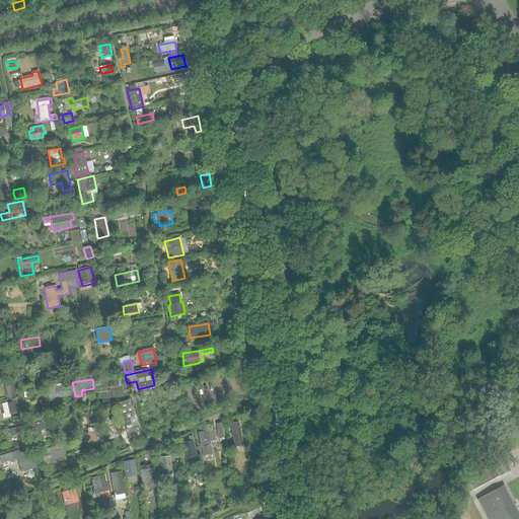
[(56,387),(55,387),(57,398),(58,398),(69,396),(68,386),(56,387)]
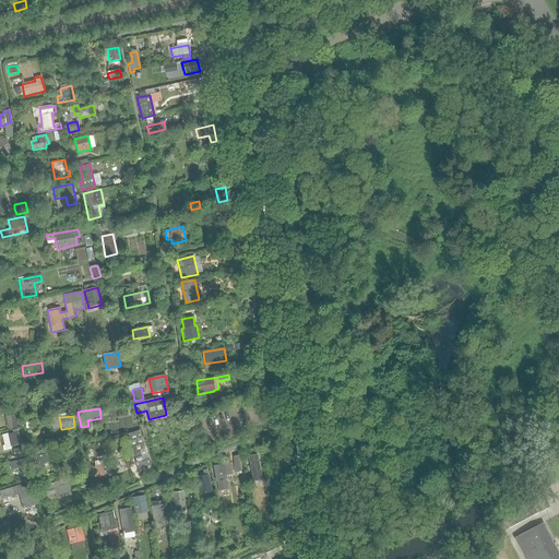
[(8,433),(2,435),(6,451),(11,450),(11,447),(12,447),(21,444),(18,429),(12,430),(13,433),(8,435),(8,433)]
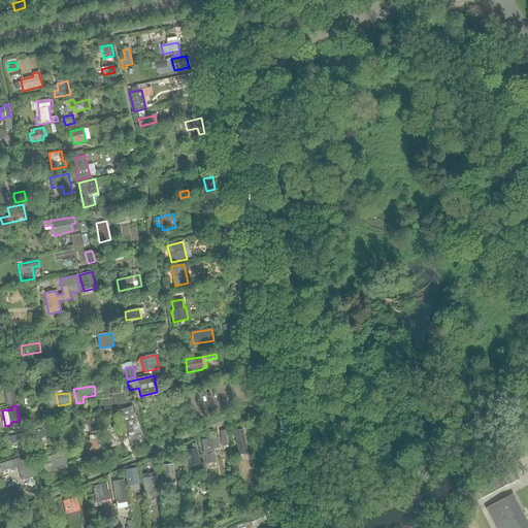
[(132,406),(120,410),(132,450),(133,449),(144,446),(132,406)]
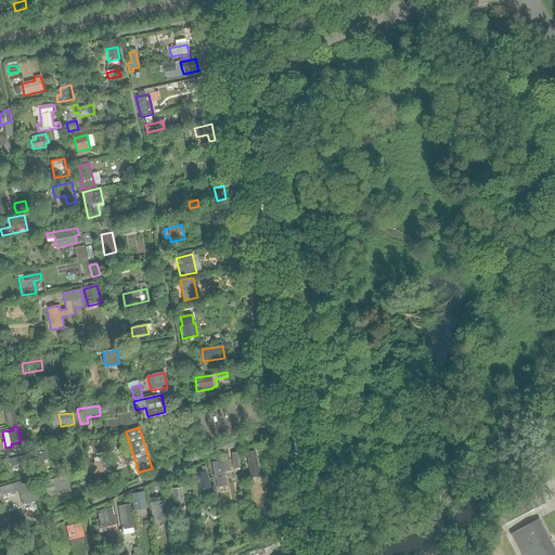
[(48,451),(34,453),(36,462),(50,459),(48,451)]
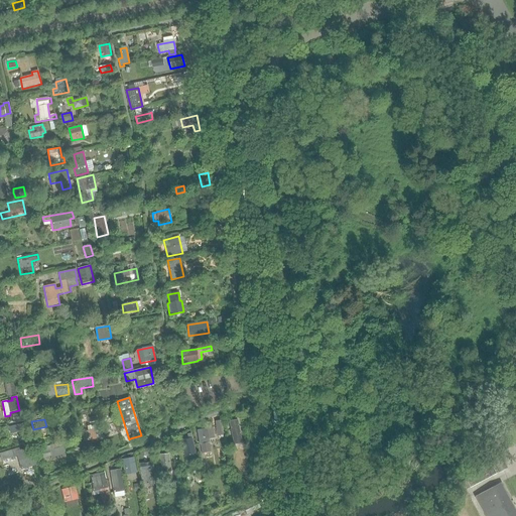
[(237,420),(230,421),(234,444),(241,442),(237,420)]
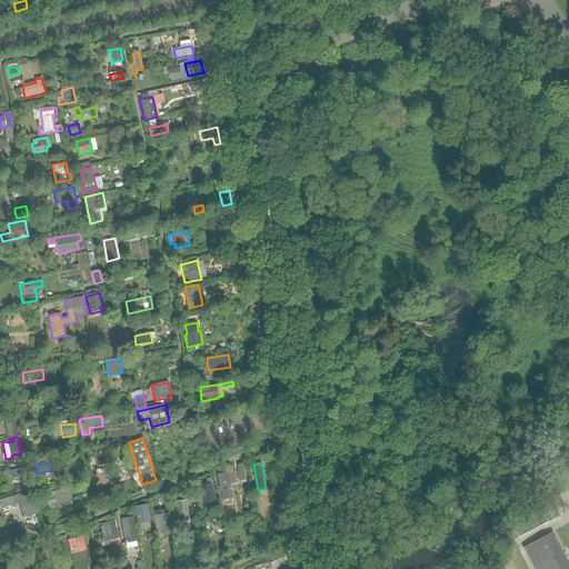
[(243,465),(237,466),(240,481),(241,481),(241,483),(246,482),(246,480),(243,465)]
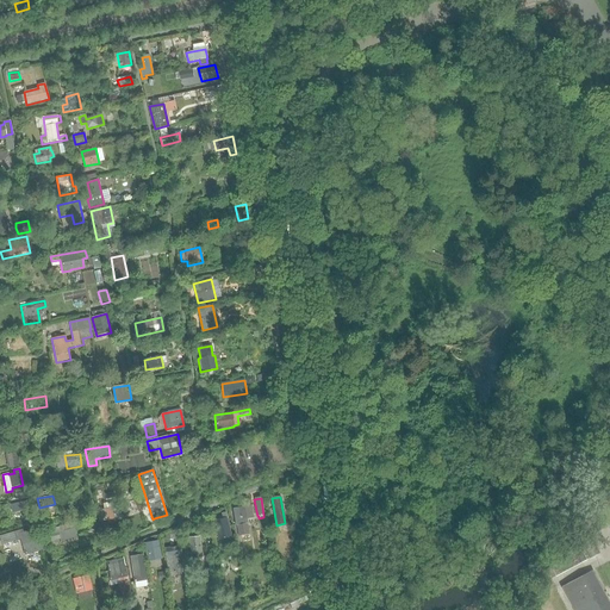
[(18,503),(11,505),(12,514),(20,511),(19,508),(29,506),(27,500),(18,503)]
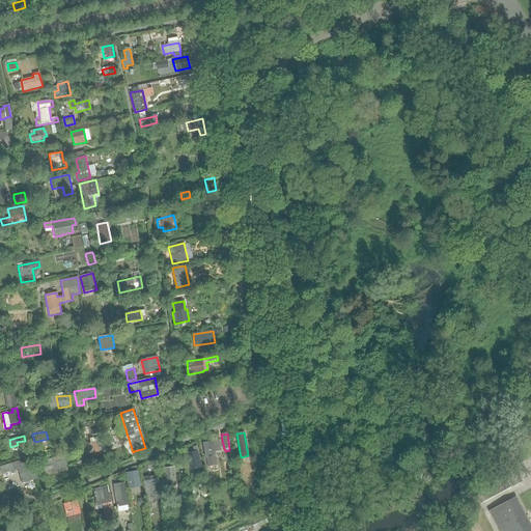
[(219,440),(202,443),(204,457),(205,457),(207,467),(217,465),(215,451),(220,450),(219,440)]
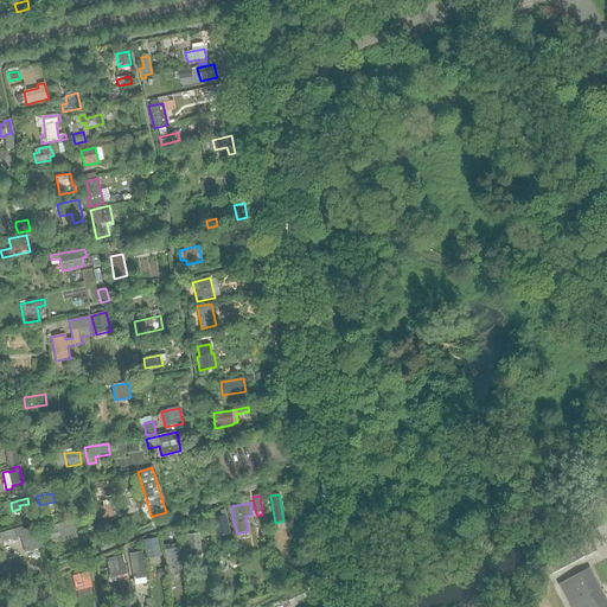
[(112,505),(96,509),(98,521),(114,517),(112,505)]
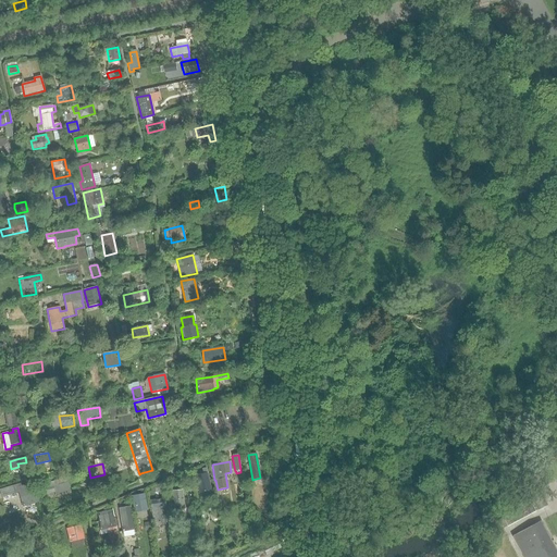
[(553,480),(542,466),(531,474),(542,489),(553,480)]
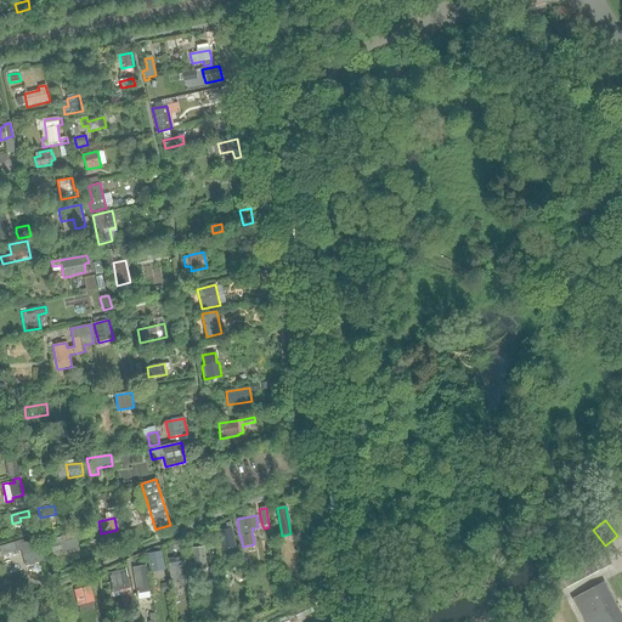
[(227,530),(218,532),(222,552),(236,548),(231,529),(232,527),(230,522),(225,524),(227,530)]
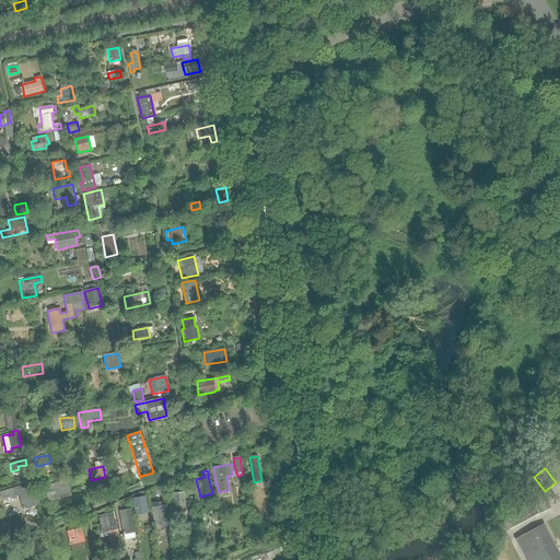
[(67,480),(44,487),(46,497),(55,494),(56,498),(70,493),(67,480)]
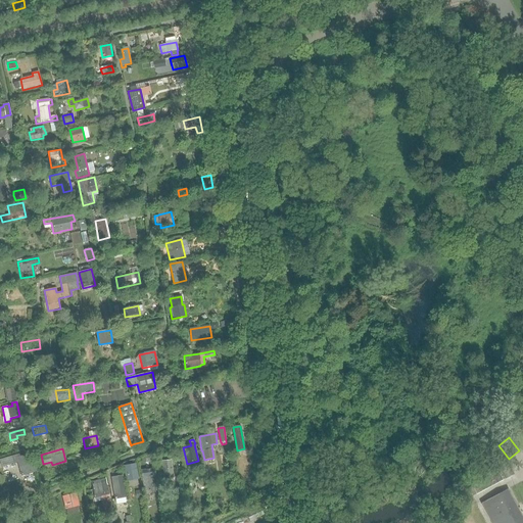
[(16,455),(0,459),(0,463),(1,467),(17,463),(21,476),(36,472),(33,462),(32,463),(30,454),(17,457),(16,455)]
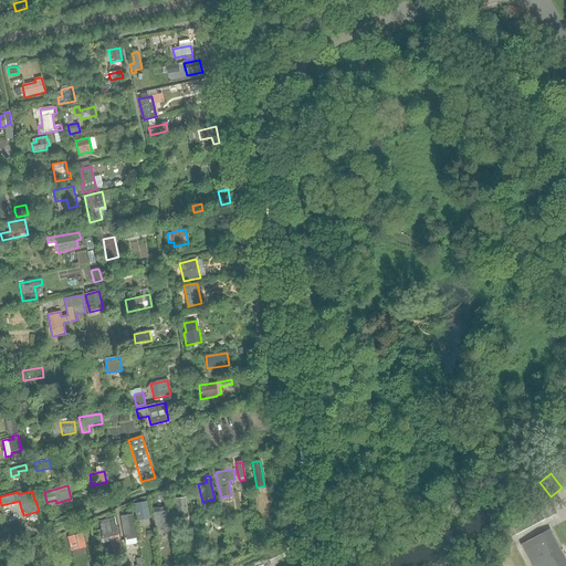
[(556,514),(546,495),(536,500),(547,520),(556,514)]
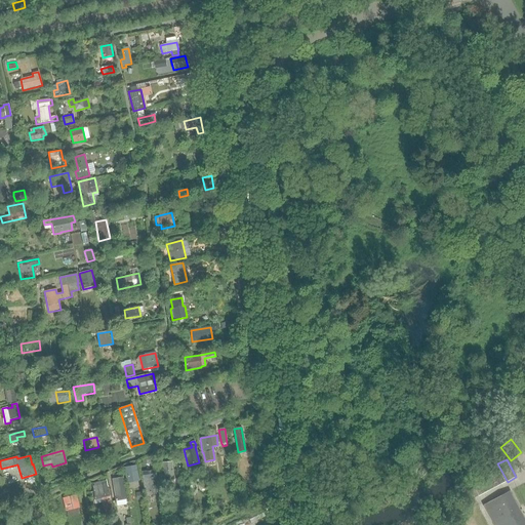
[(172,462),(163,462),(165,489),(174,488),(172,462)]
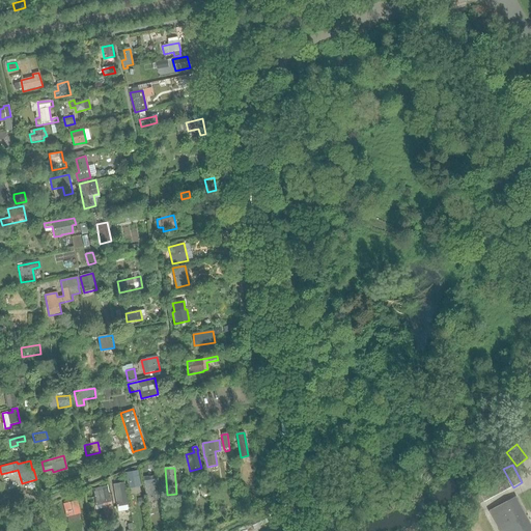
[(138,470),(124,473),(128,488),(141,486),(138,470)]
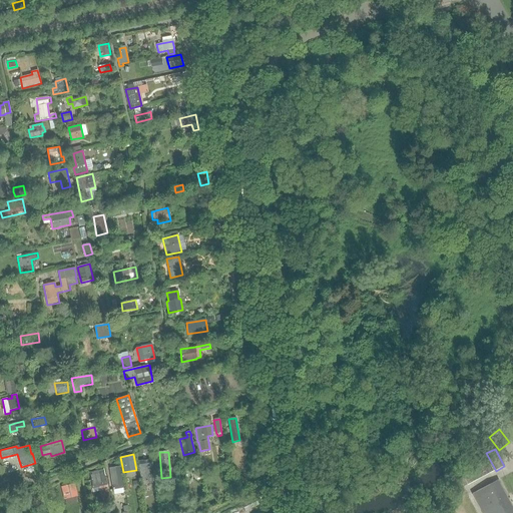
[(151,460),(139,461),(141,482),(146,481),(146,482),(154,481),(151,460)]
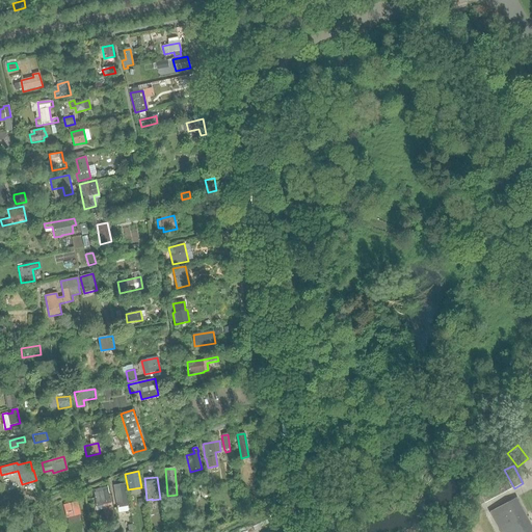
[(114,485),(113,485),(117,508),(128,506),(125,484),(114,485)]
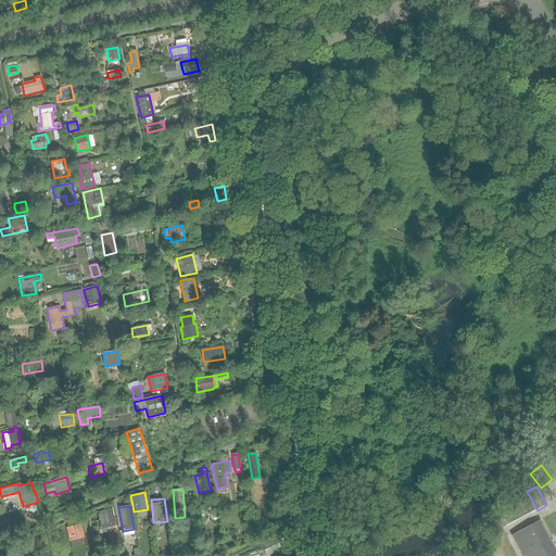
[(98,512),(97,512),(101,529),(109,527),(112,541),(118,540),(112,508),(98,512)]
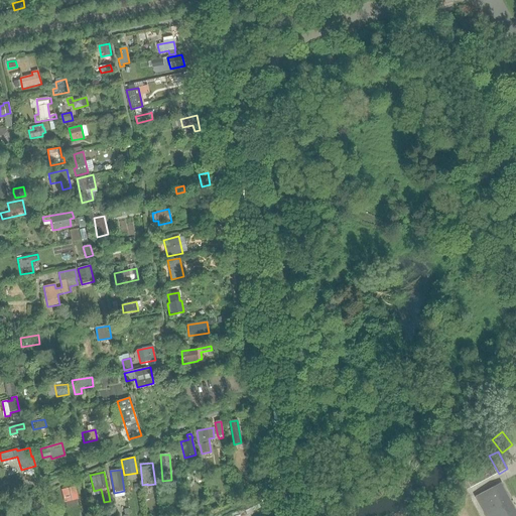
[(515,515),(515,510),(501,483),(475,497),(484,515),(515,515)]
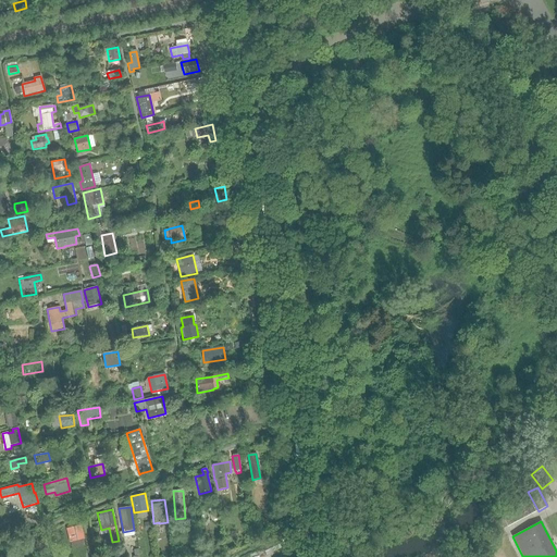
[(82,525),(66,529),(69,542),(84,539),(82,525)]
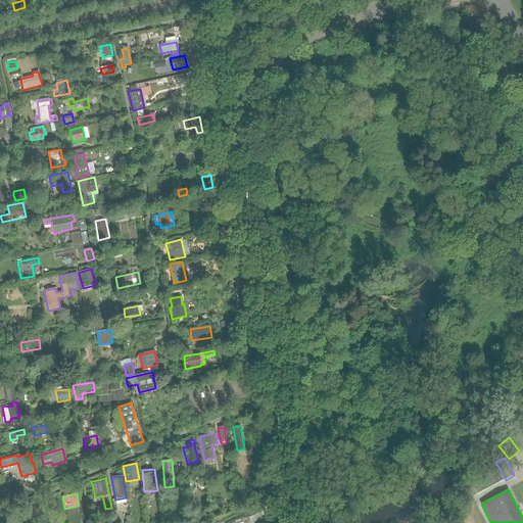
[(264,514),(259,506),(246,513),(250,521),(264,514)]
